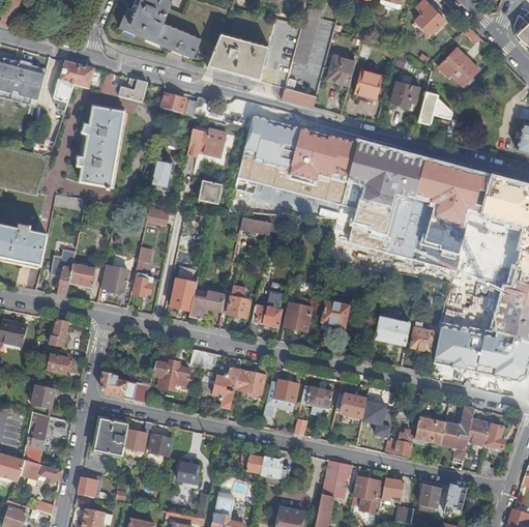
[(7,0),(0,19),(0,22),(10,25),(20,0),(7,0)]
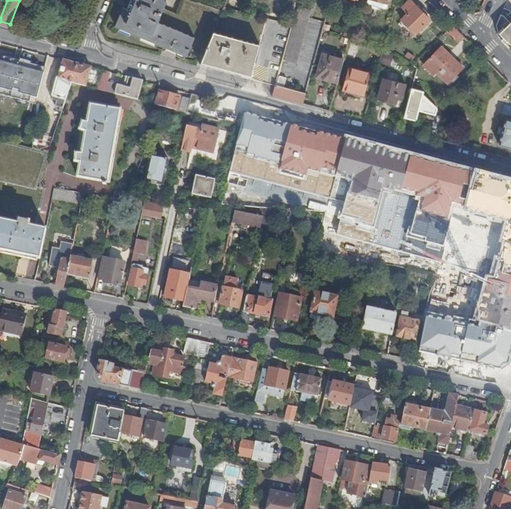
[(132,0),(129,10),(122,7),(115,25),(186,55),(194,36),(158,21),(166,0),(132,0)]
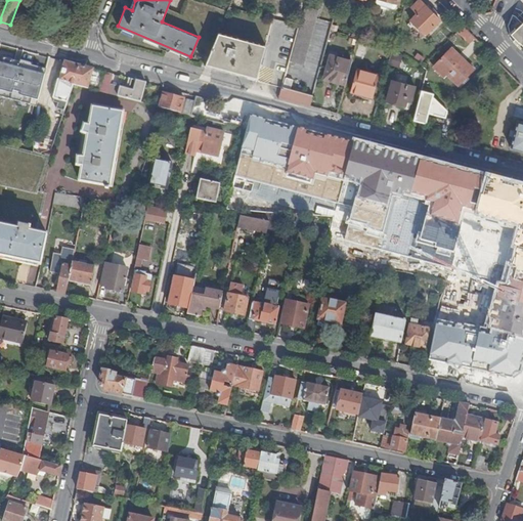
[(374,0),(374,2),(396,8),(397,2),(398,3),(399,0),(374,0)]
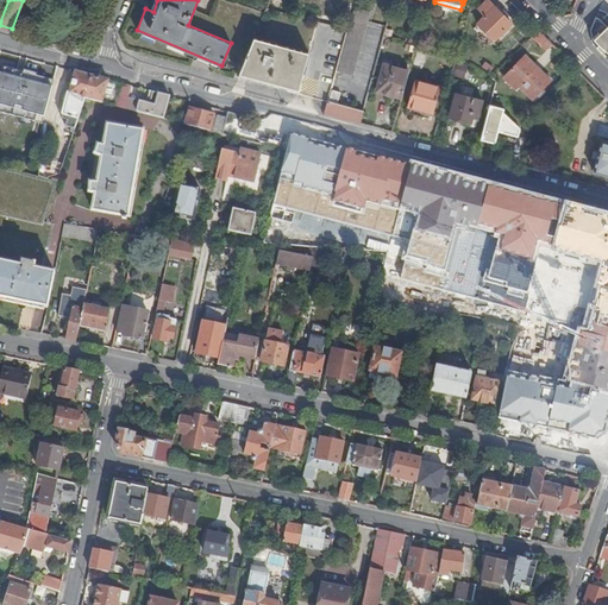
[(486,0),(477,7),(484,14),(476,23),(477,24),(483,29),(493,39),(511,23),(488,0),(486,0)]
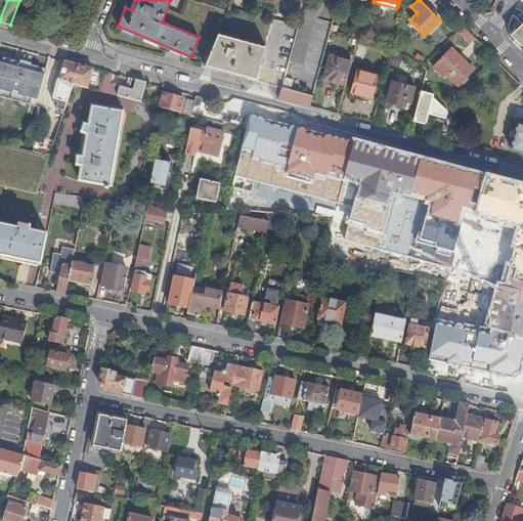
[(317,10),(304,6),(299,24),(289,60),(302,64),(317,10)]
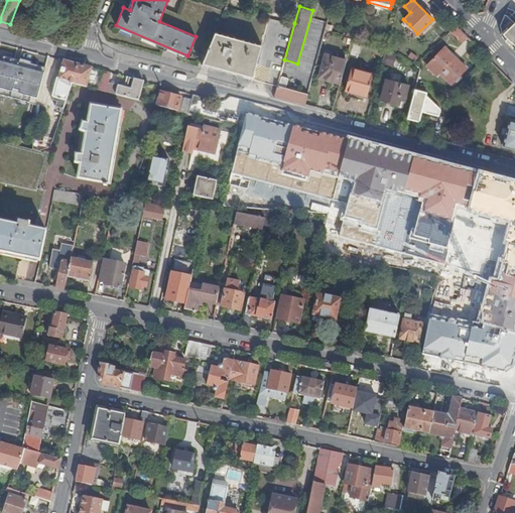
[(503,36),(514,48),(514,19),(514,21),(507,14),(504,12),(499,23),(503,36)]
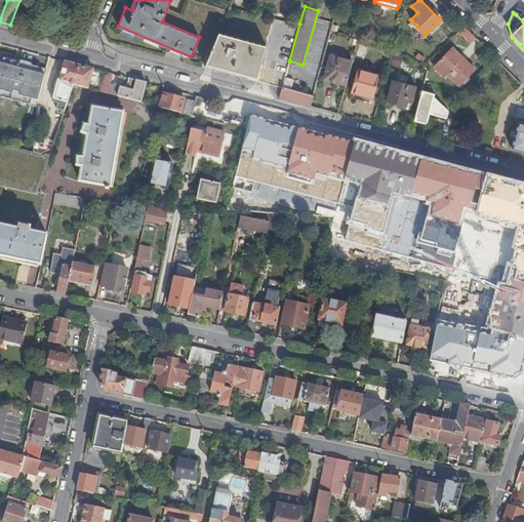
[(411,21),(407,24),(412,29),(416,25),(411,21)]
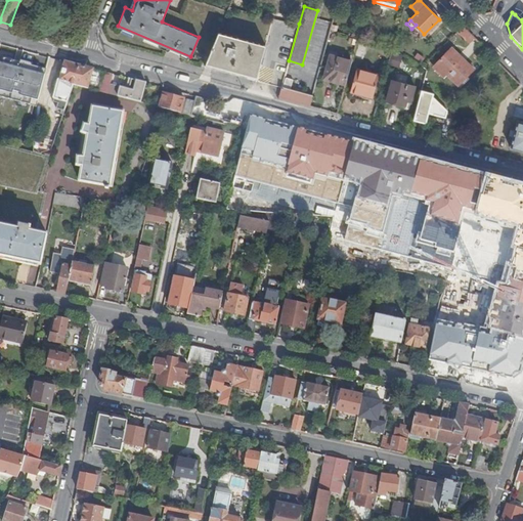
[(219,32),(206,62),(256,76),(265,44),(219,32)]
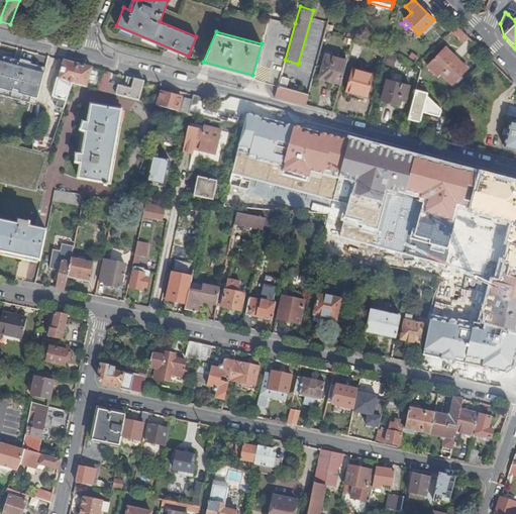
[(438,53),(430,62),(440,72),(451,82),(467,67),(446,47),(440,54),(438,53)]
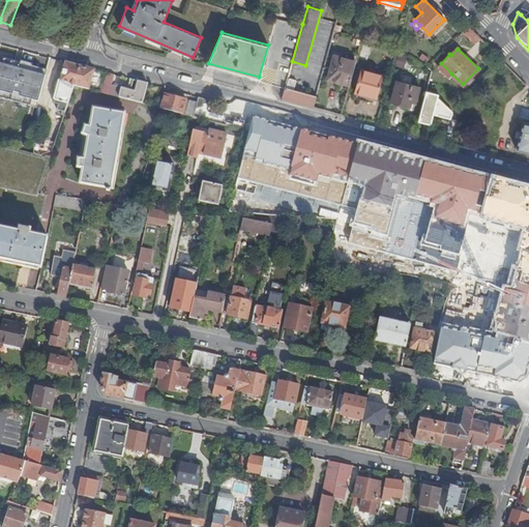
[(0,93),(37,104),(46,66),(31,62),(30,59),(20,57),(20,58),(0,53),(0,93)]
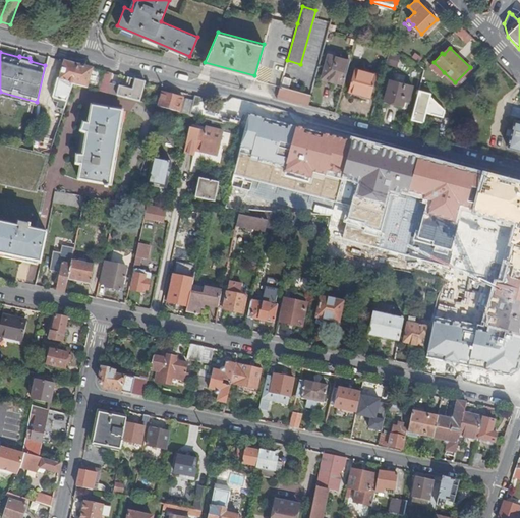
[(343,82),(349,59),(328,53),(322,76),(343,82)]
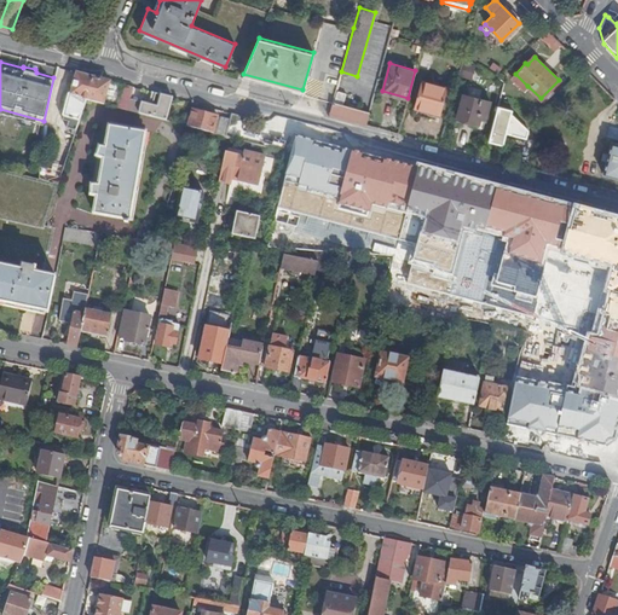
[(93,76),(76,71),(70,93),(69,94),(63,115),(64,115),(63,119),(69,121),(67,128),(76,131),(86,99),(93,76)]
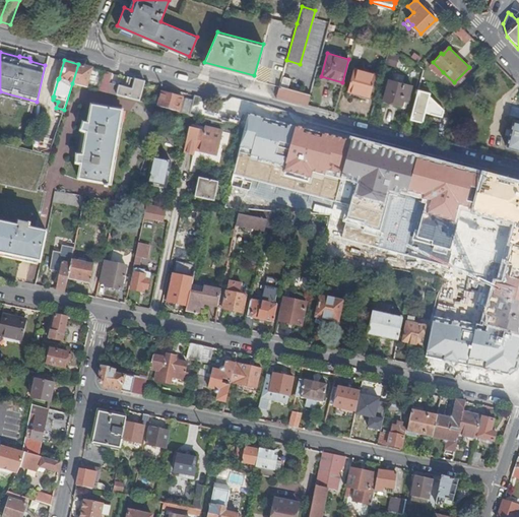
[(443,72),(433,62),(430,65),(440,74),(443,72)]
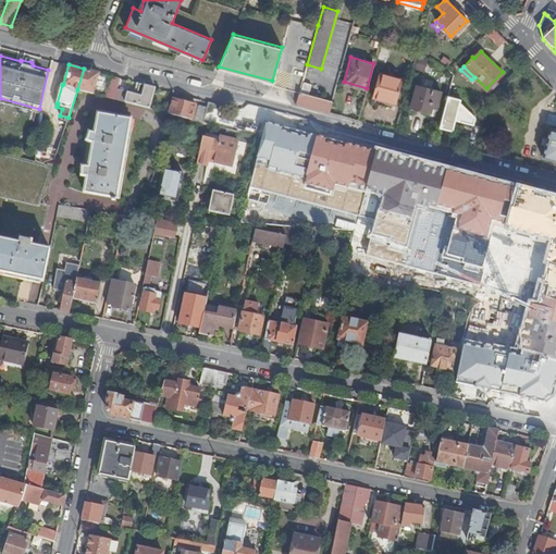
[(99,72),(84,69),(77,89),(94,94),(99,72)]
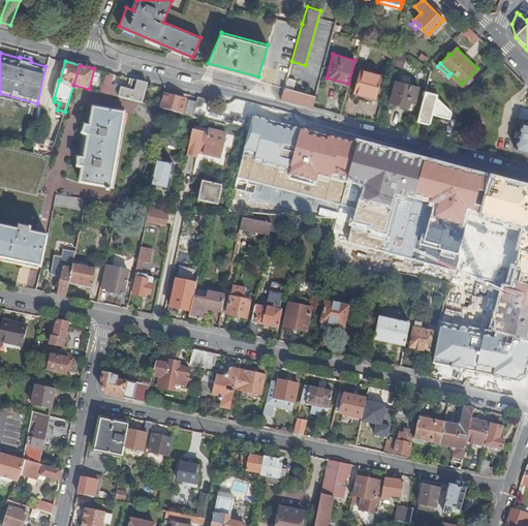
[(353,90),(376,96),(382,73),(360,67),(353,90)]
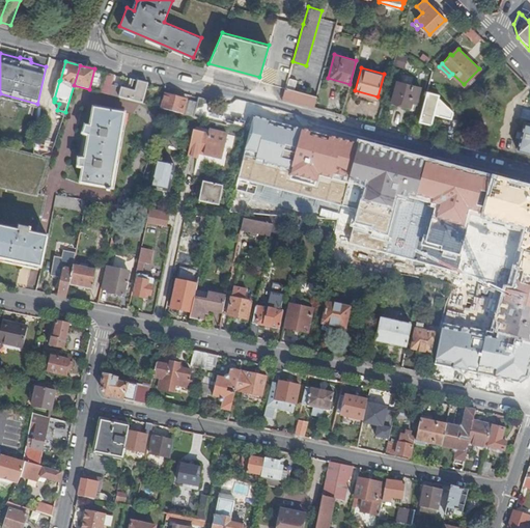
[(114,74),(106,72),(101,92),(109,94),(112,85),(114,74)]
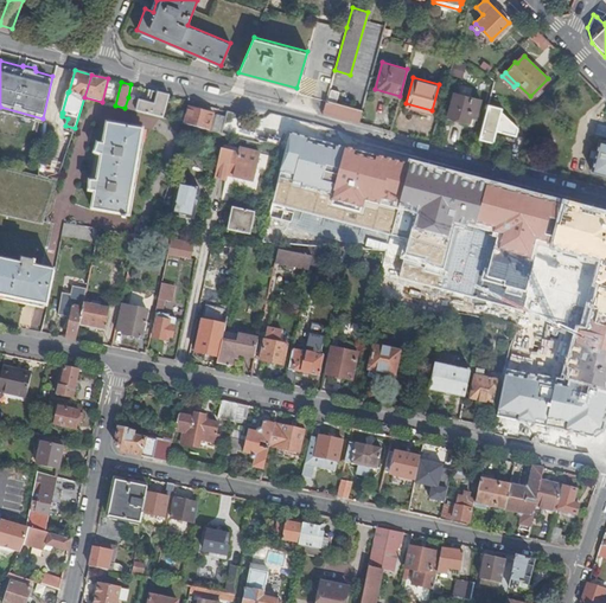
[(358,121),(362,109),(335,102),(338,90),(330,88),(323,111),(358,121)]
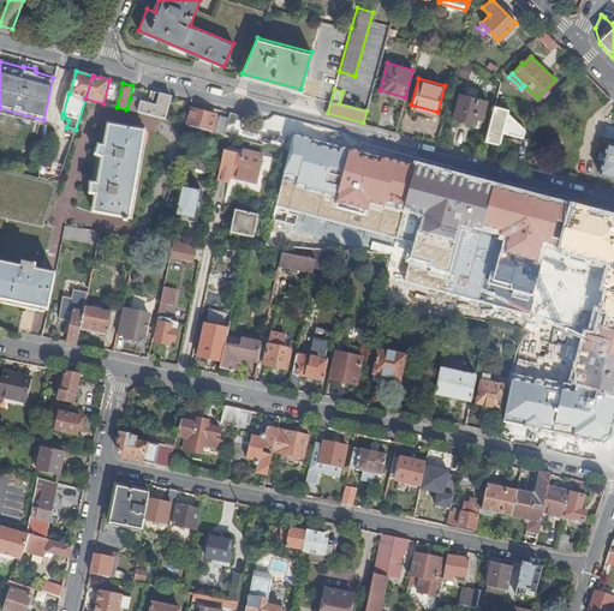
[(130,99),(126,109),(166,119),(172,96),(154,91),(151,103),(130,99)]
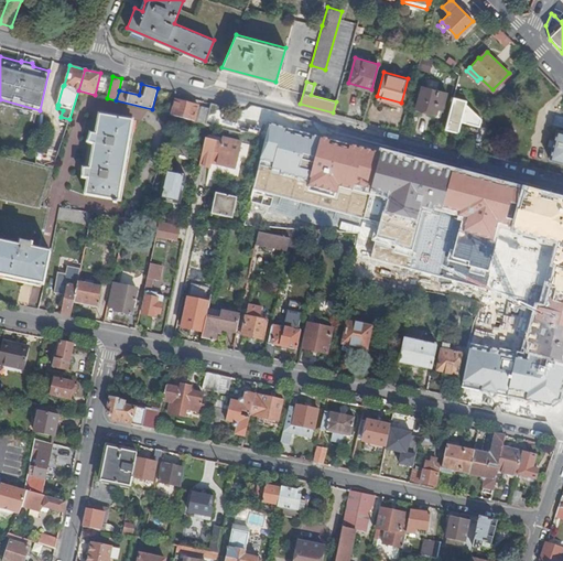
[(439,103),(444,104),(446,93),(422,85),(415,109),(435,115),(437,107),(439,103)]
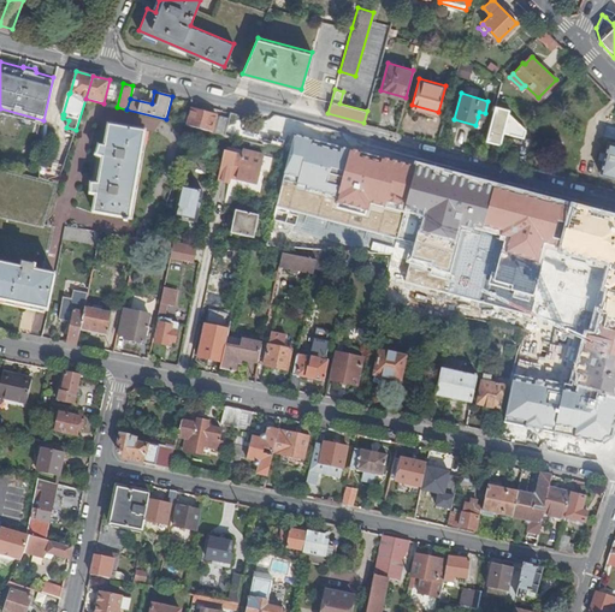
[(522,135),(525,126),(508,111),(509,107),(496,104),(486,138),(500,142),(503,129),(522,135)]
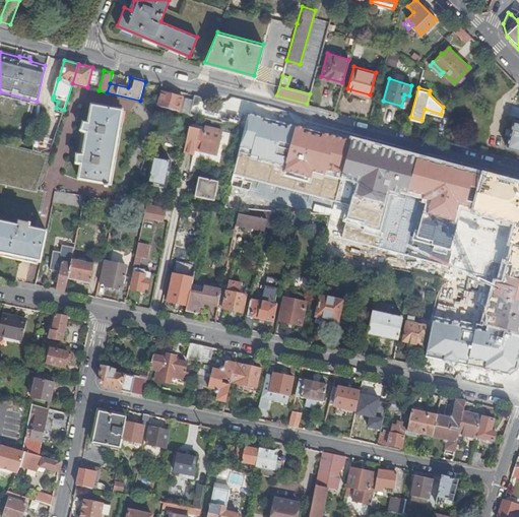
[(369,98),(370,94),(347,88),(346,93),(359,97),(359,94),(369,98)]
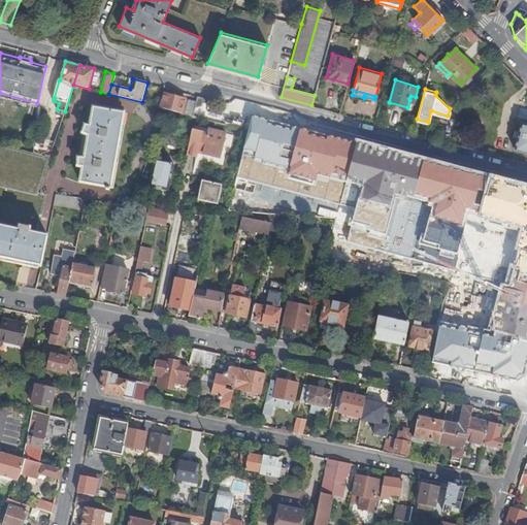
[(164,93),(161,107),(167,108),(182,112),(186,98),(164,93)]
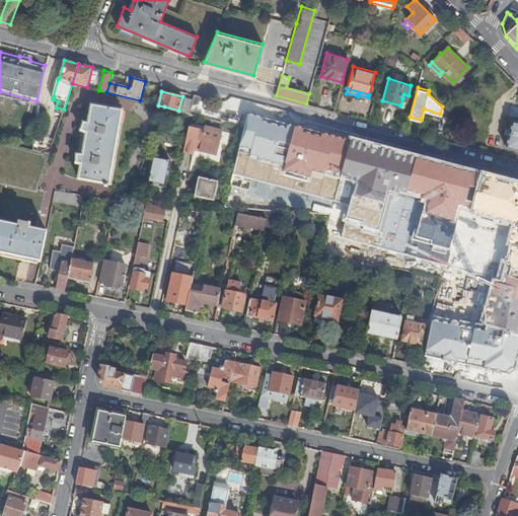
[(190,114),(194,99),(187,97),(182,112),(190,114)]
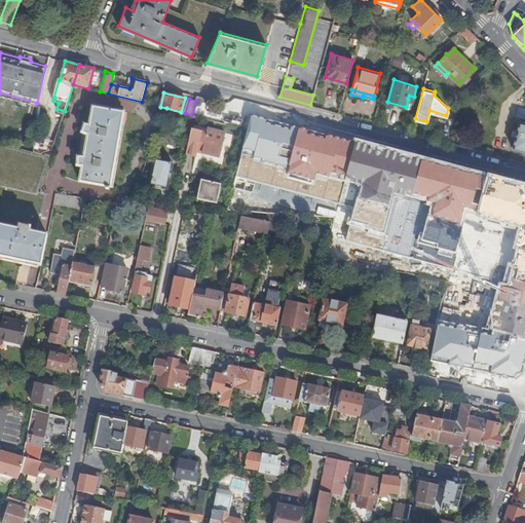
[(123,109),(94,104),(90,125),(84,124),(83,133),(88,135),(84,157),(79,158),(77,165),(82,166),(79,181),(106,186),(106,188),(109,188),(109,186),(111,187),(124,112),(122,112),(123,109)]
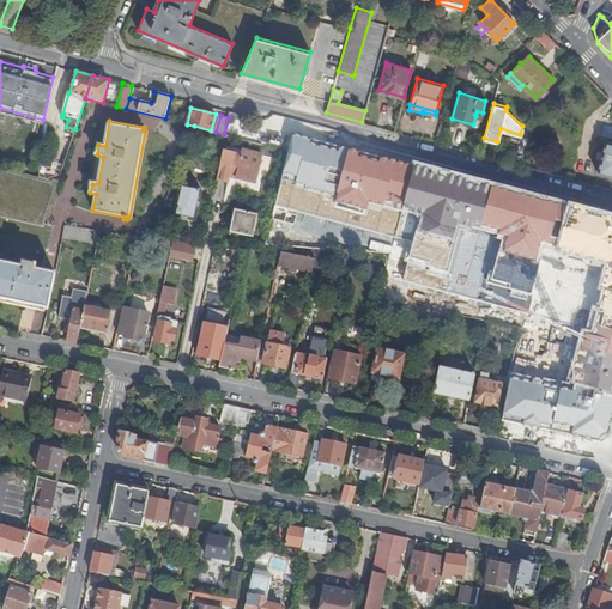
[(611,208),(582,201),(289,123),(268,219),(404,254),(399,275),(528,310),(502,415),(600,437),(609,431),(611,420),(611,208)]
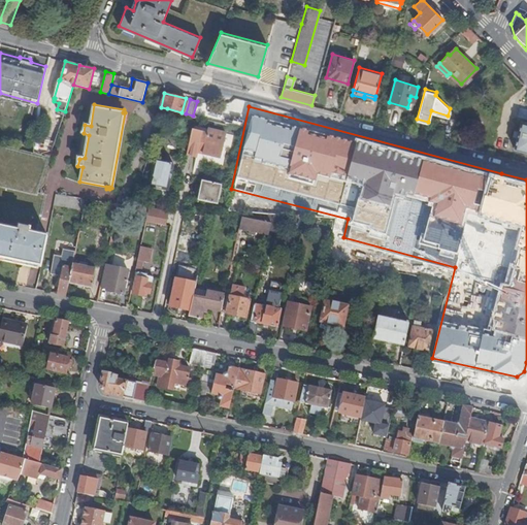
[(526,121),(521,120),(514,148),(526,151),(526,121)]
